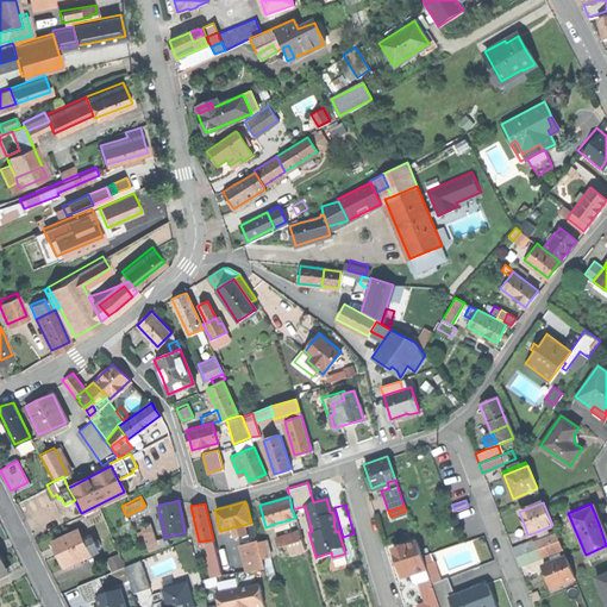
[(149,521),(141,524),(142,530),(144,538),(148,549),(156,546),(154,539),(149,521)]
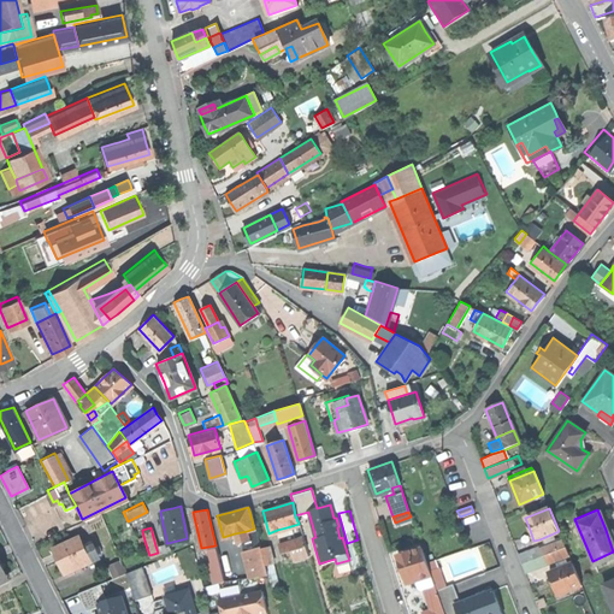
[(248,539),(247,531),(235,533),(237,542),(248,539)]
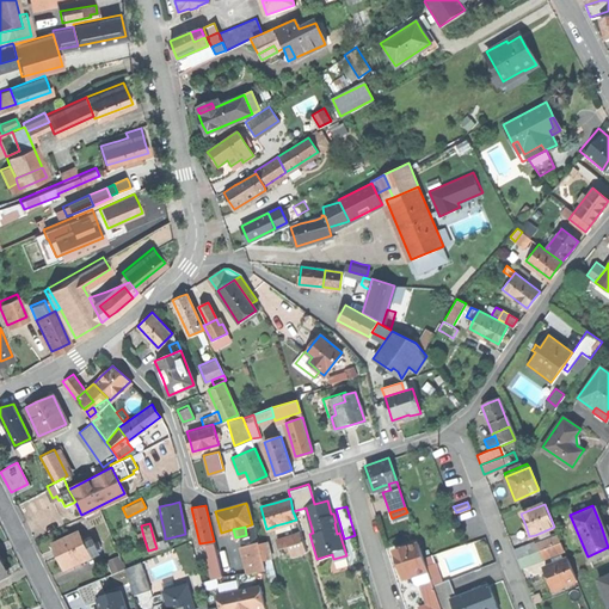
[(57,555),(63,567),(97,551),(92,540),(84,543),(78,530),(51,543),(57,555)]
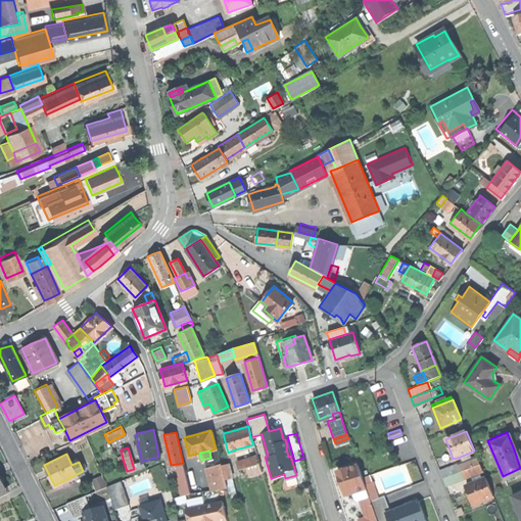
[(256,455),(248,457),(250,465),(258,463),(256,455)]
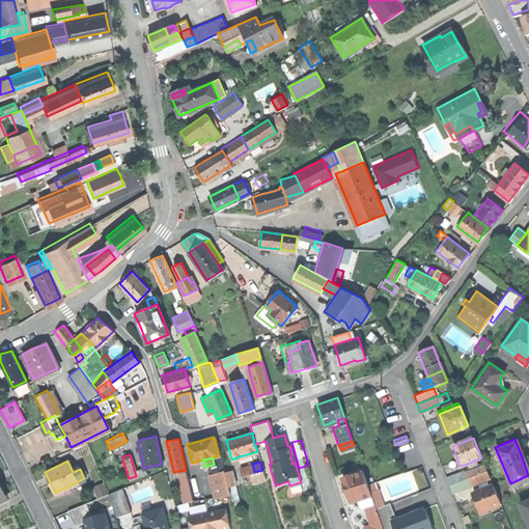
[(239,468),(241,476),(249,474),(254,472),(252,464),(239,468)]
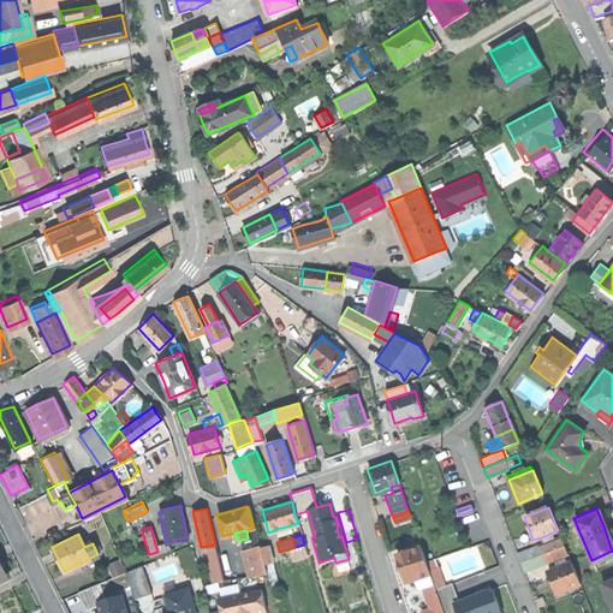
[(539,546),(541,554),(543,553),(564,546),(560,537),(539,546)]
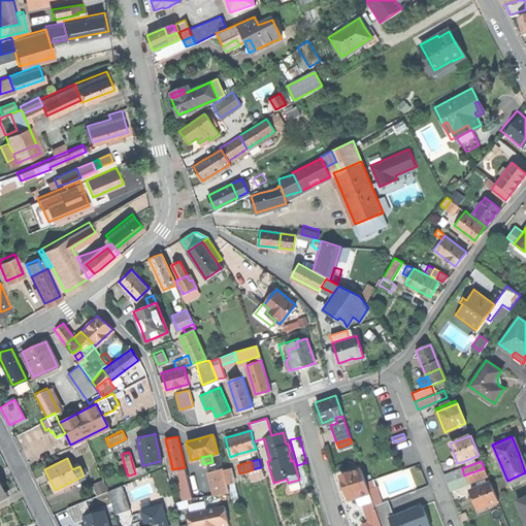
[(142,463),(133,467),(135,473),(144,469),(143,465),(142,465),(142,463)]
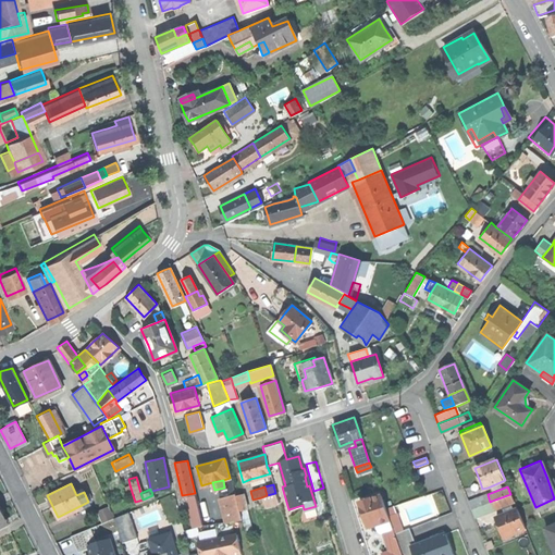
[(226,510),(230,521),(235,520),(241,541),(246,539),(237,503),(235,494),(234,491),(225,493),(230,509),(226,510)]
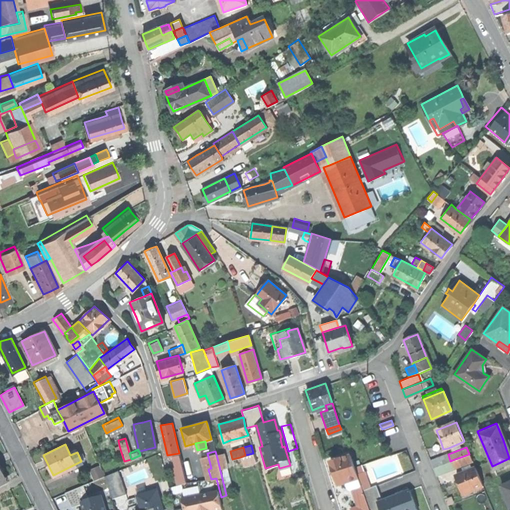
[(173,454),(175,466),(181,464),(179,453),(173,454)]
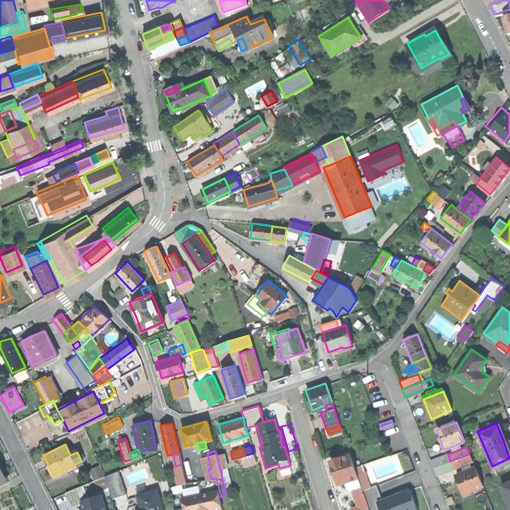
[(222,453),(216,454),(218,462),(224,460),(222,453)]
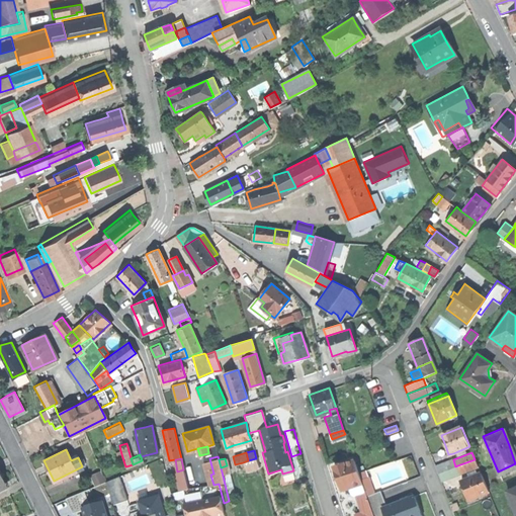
[(258,466),(256,458),(248,460),(243,462),(245,470),(258,466)]
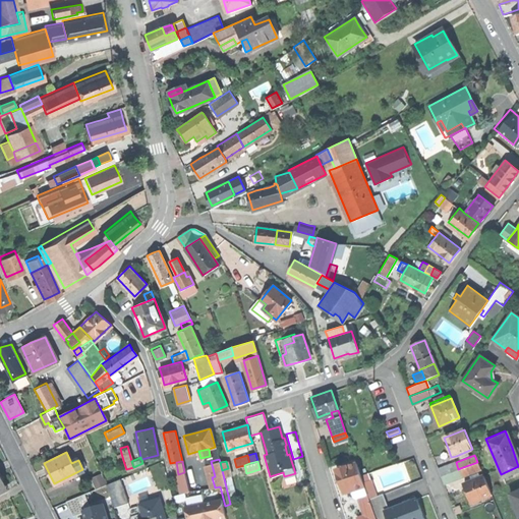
[(341,487),(343,492),(350,489),(362,485),(361,482),(355,462),(335,469),(337,476),(341,487)]
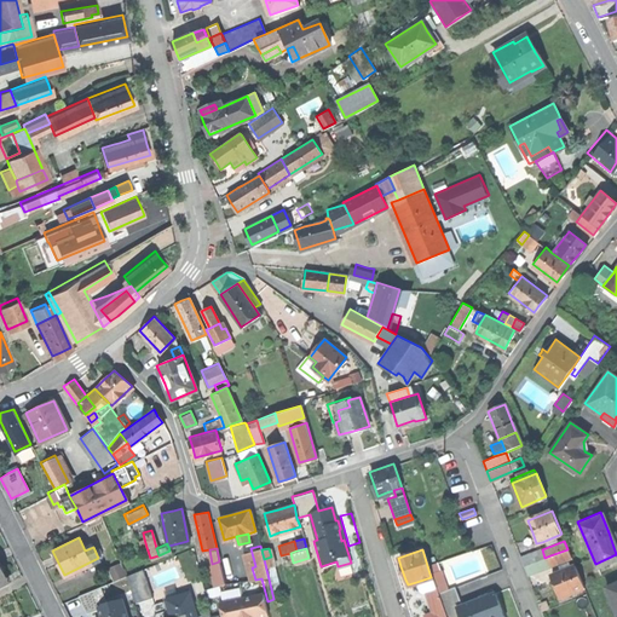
[(519,555),(523,566),(540,559),(536,549),(519,555)]
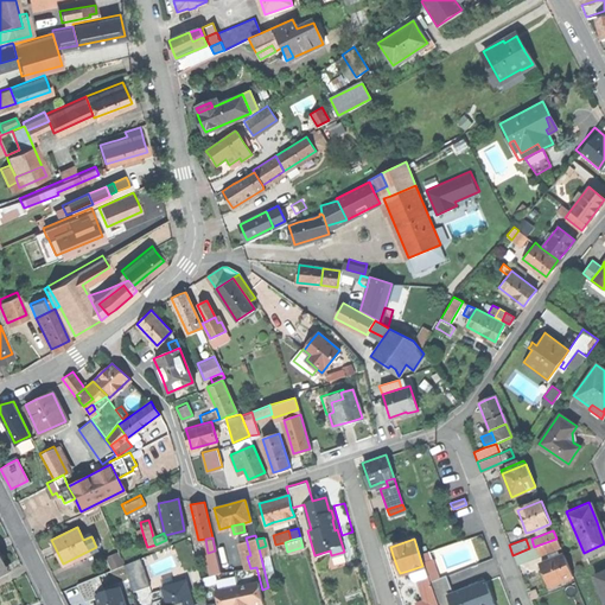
[(556,539),(536,546),(539,554),(559,547),(556,539)]
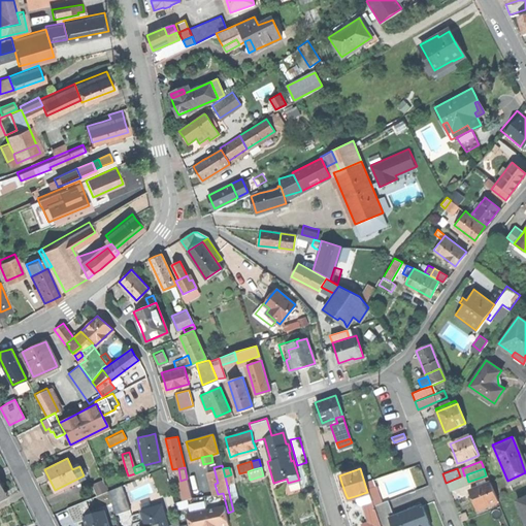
[(446,483),(449,491),(469,483),(468,482),(466,474),(464,475),(460,477),(446,483)]
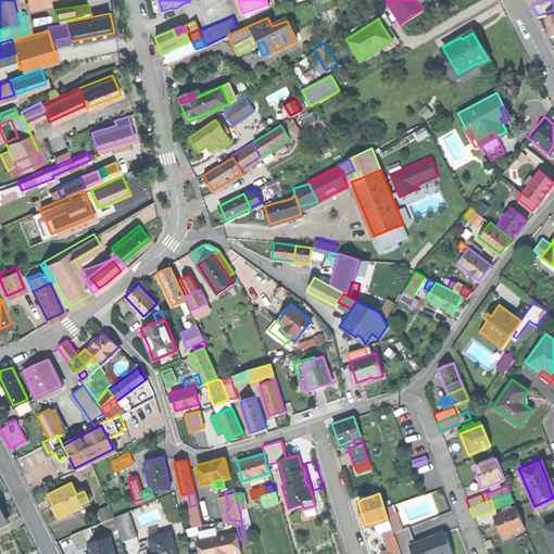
[(201,523),(203,529),(213,527),(206,503),(198,505),(201,523)]
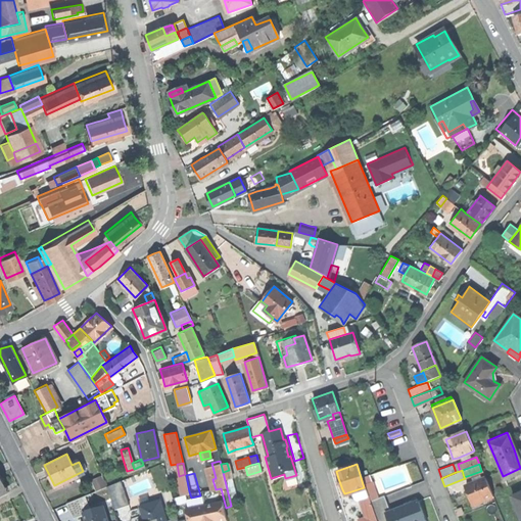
[(180,493),(189,491),(186,475),(185,474),(179,476),(176,477),(180,493)]
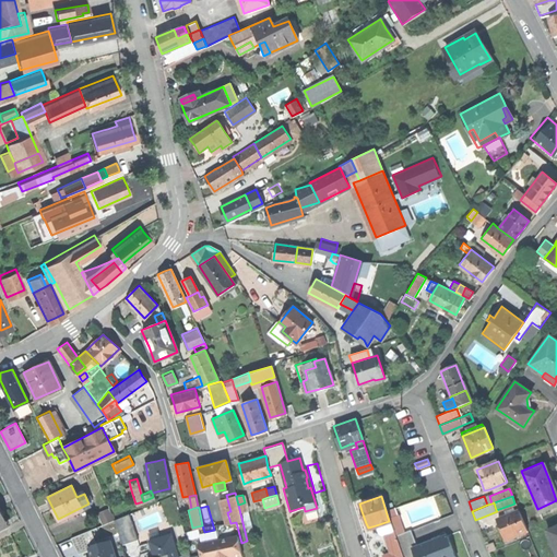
[(501,531),(505,540),(528,531),(519,510),(512,513),(502,518),(497,520),(501,531)]
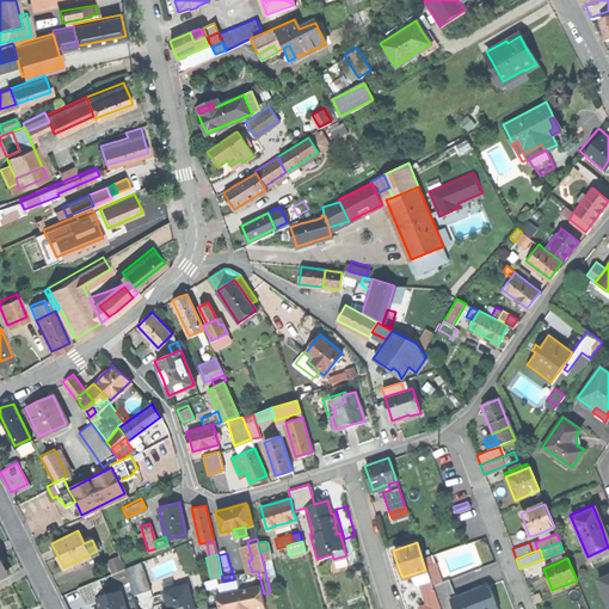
[(141,559),(125,566),(134,592),(151,586),(141,559)]
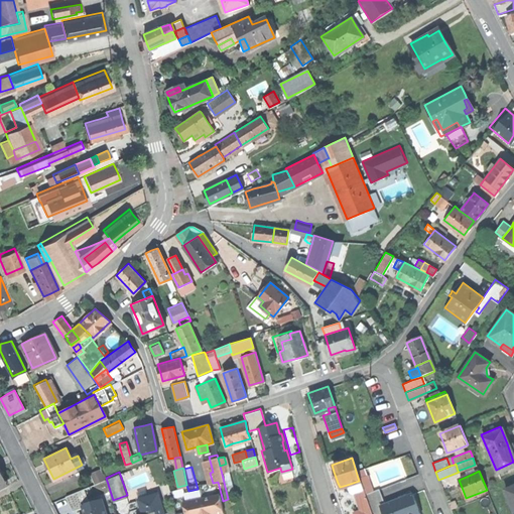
[(365,476),(358,478),(359,481),(363,490),(364,494),(371,491),(365,476)]
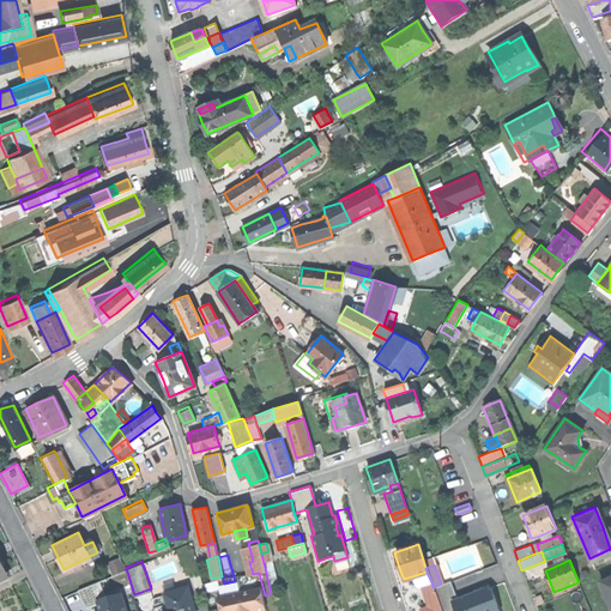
[(431,582),(427,572),(412,576),(416,587),(421,586),(431,582)]
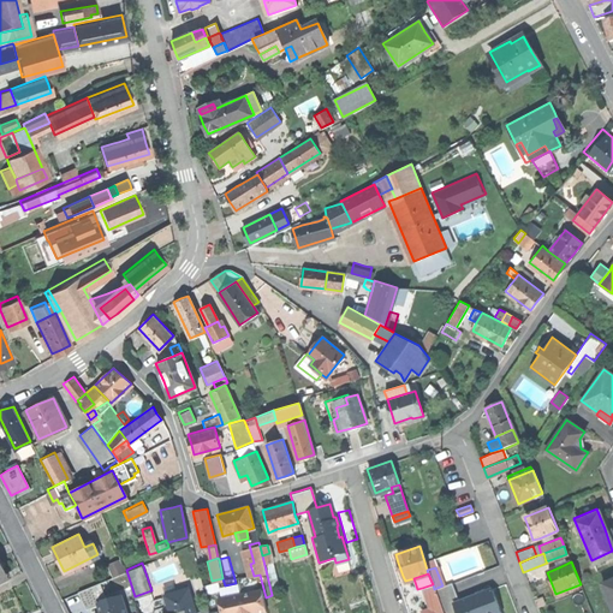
[(612,573),(599,579),(608,602),(612,600),(612,573)]
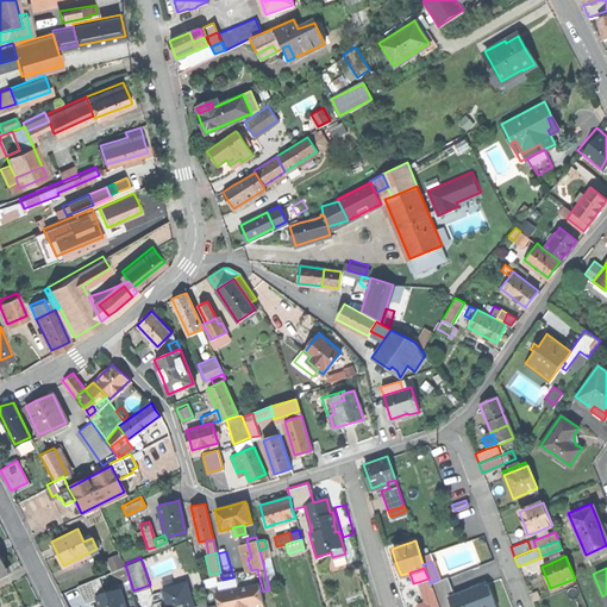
[(195,605),(187,579),(162,587),(168,606),(166,606),(207,606),(206,601),(195,605)]
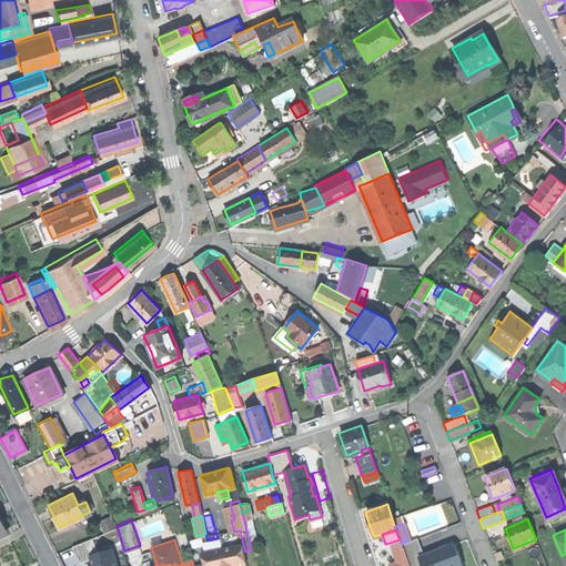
[(401,544),(400,539),(390,543),(392,551),(402,547),(401,544)]
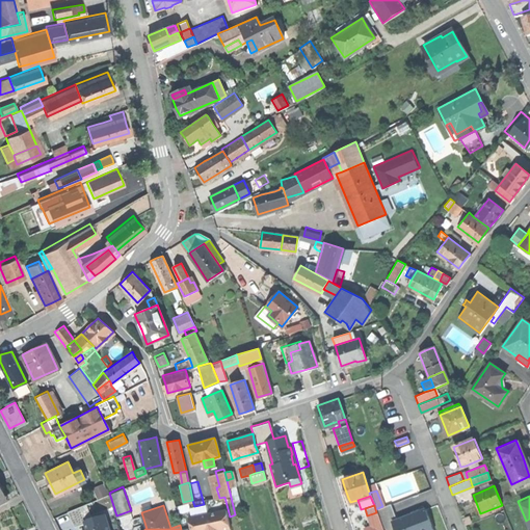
[(391,515),(394,529),(433,529),(427,506),(391,515)]
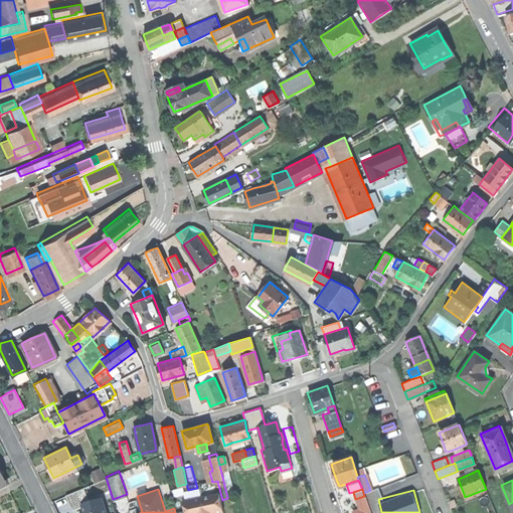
[(182,500),(184,512),(210,512),(221,511),(217,493),(182,500)]
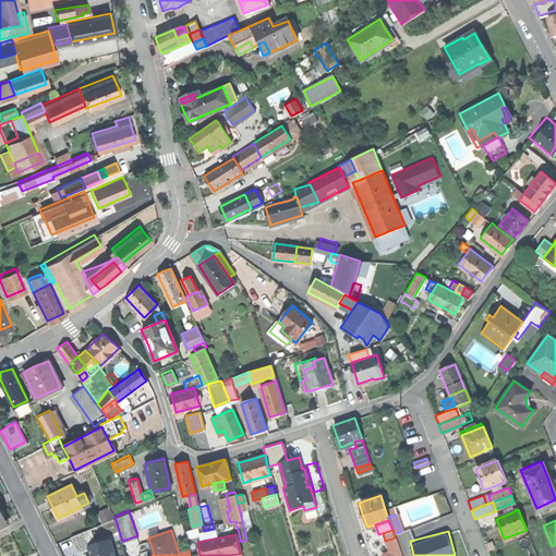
[(381,554),(382,555),(400,555),(395,538),(385,541),(389,552),(381,554)]
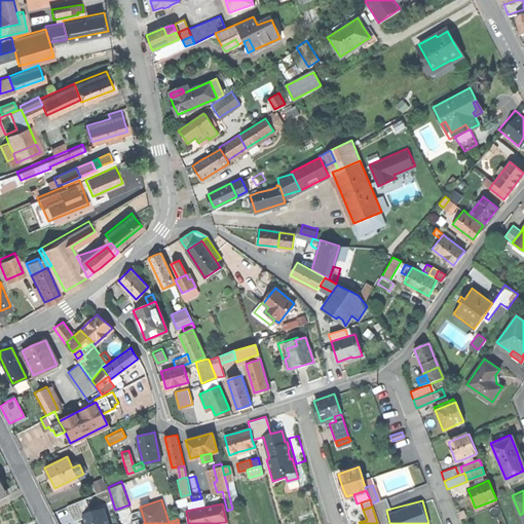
[(107,523),(102,508),(82,514),(85,523),(107,523)]
